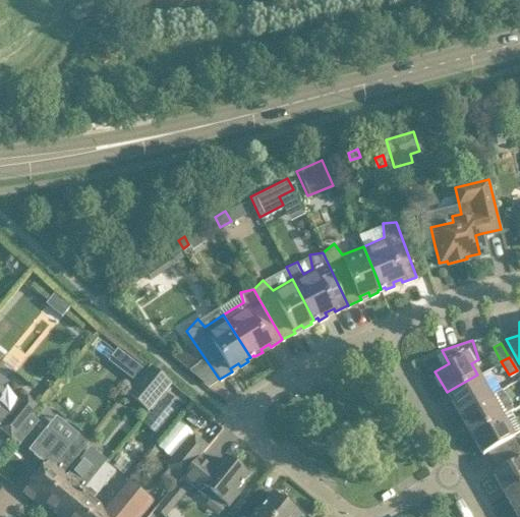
[(133,361),(124,372),(132,379),(140,367),(133,361)]
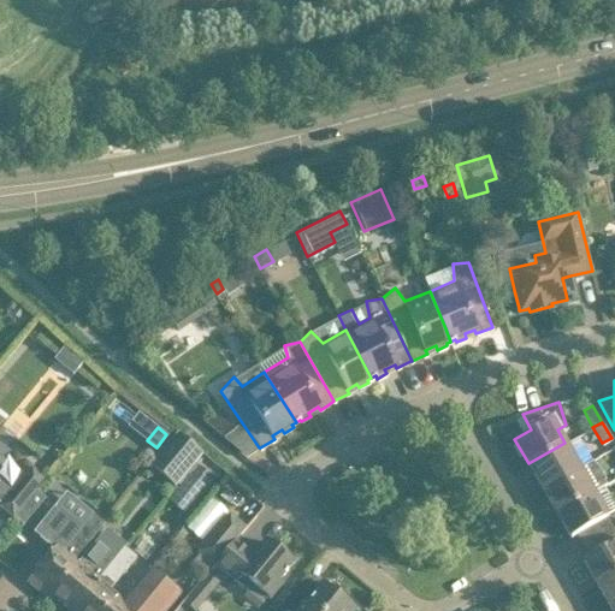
[(173,484),(201,451),(177,429),(148,462),(173,484)]
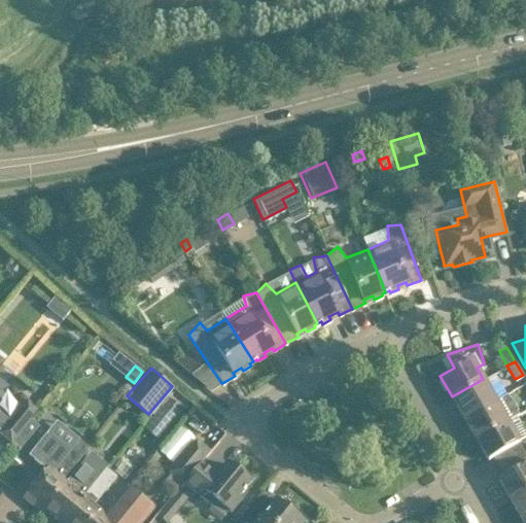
[(452,396),(463,417),(495,399),(483,379),(452,396)]
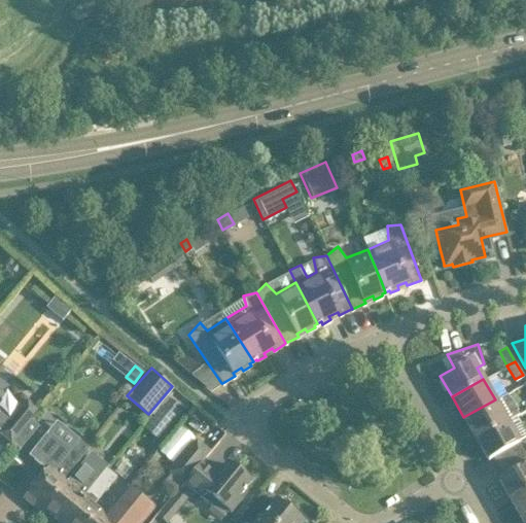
[(476,438),(506,419),(518,413),(515,409),(516,409),(509,396),(505,393),(495,399),(463,417),(476,438)]
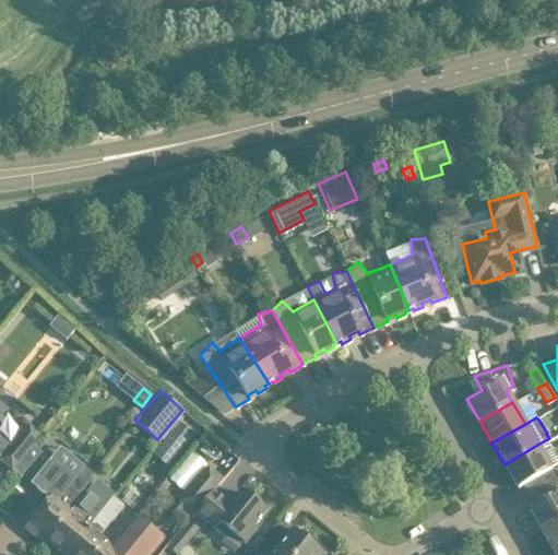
[(161,443),(174,453),(192,432),(179,421),(161,443)]
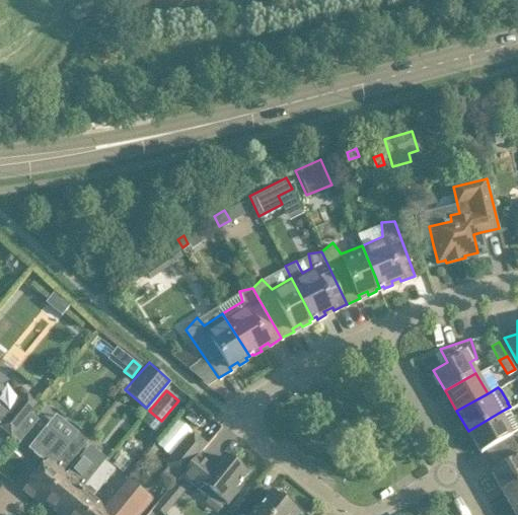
[(0,423),(0,426),(10,435),(39,401),(25,391),(8,413),(0,405),(0,423)]
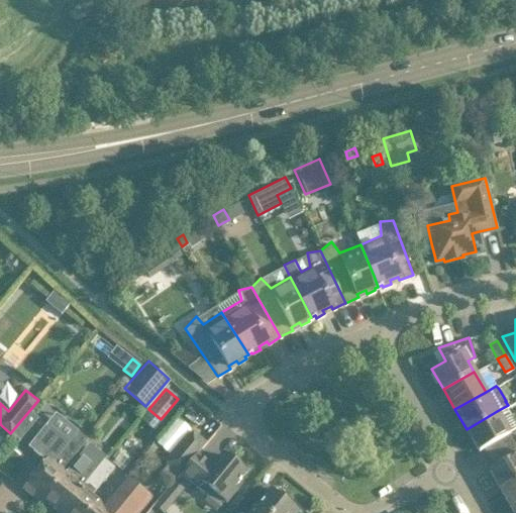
[(497,411),(467,429),(478,449),(509,432),(508,430),(515,425),(515,423),(509,412),(500,417),(497,411)]
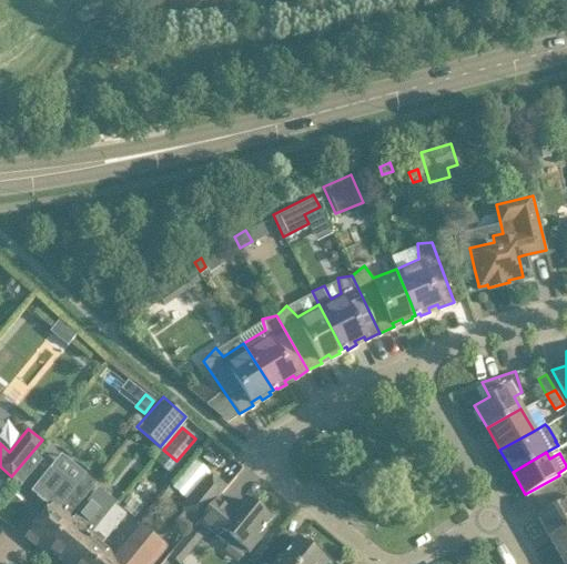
[(49,504),(23,534),(44,552),(48,547),(70,520),(67,516),(95,481),(84,472),(73,485),(49,465),(31,489),(37,494),(36,495),(42,501),(44,500),(49,504)]
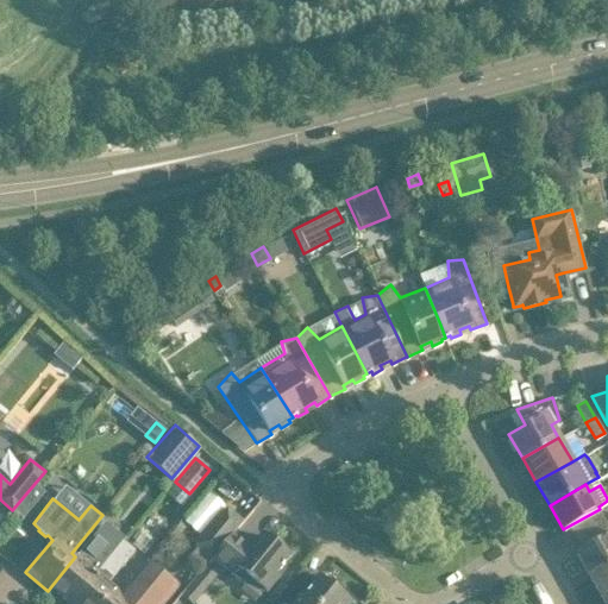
[(199,546),(194,552),(205,560),(239,518),(225,507),(194,542),(199,546)]
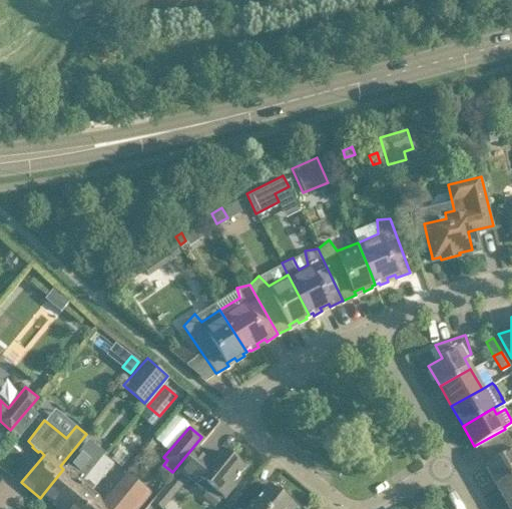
[(60,507),(99,458),(103,454),(86,441),(63,469),(43,494),(60,507)]
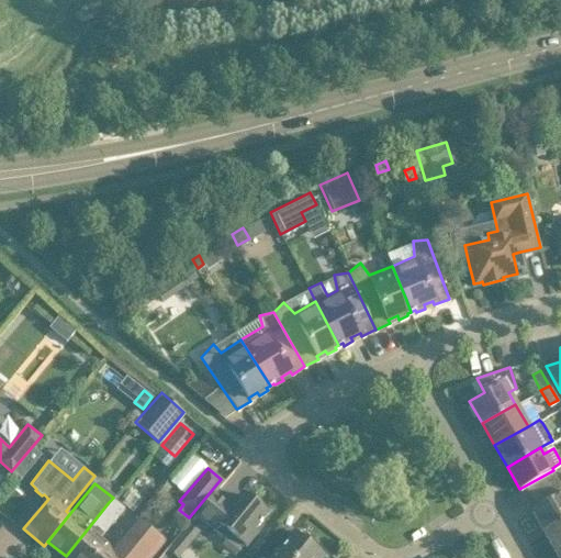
[(253,528),(266,512),(260,506),(261,502),(253,494),(247,497),(242,491),(231,505),(213,491),(195,513),(226,538),(238,548),(243,543),(245,544),(256,531),(253,528)]
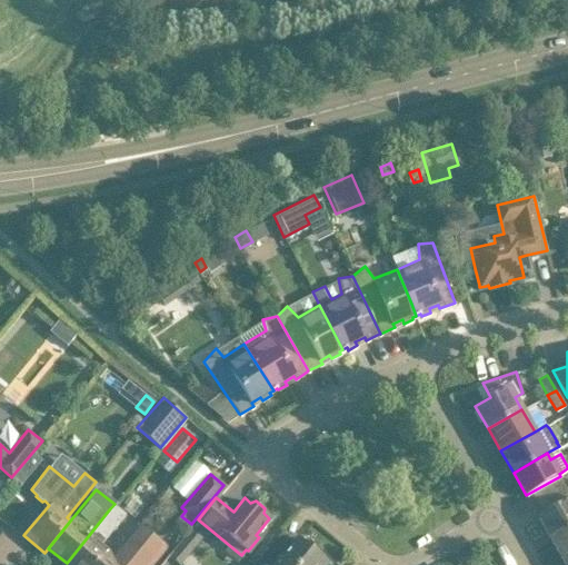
[(567,498),(538,516),(550,538),(567,528),(567,498)]
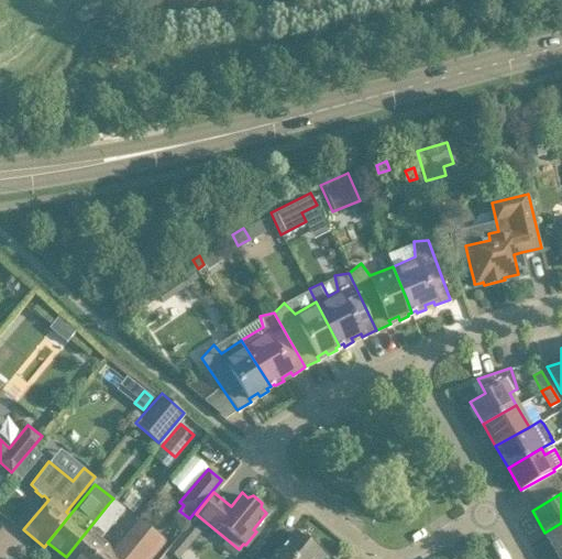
[(66,557),(68,558),(94,558),(107,545),(98,538),(123,508),(113,499),(109,503),(66,557)]
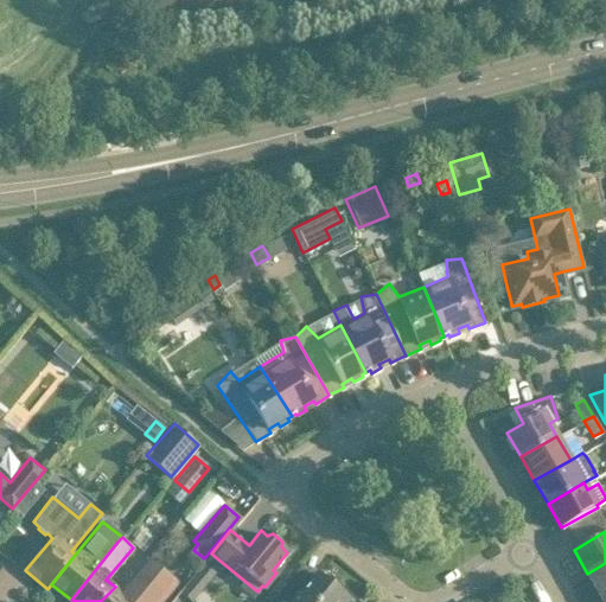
[(101,601),(160,601),(176,583),(144,557),(117,589),(115,587),(101,601)]
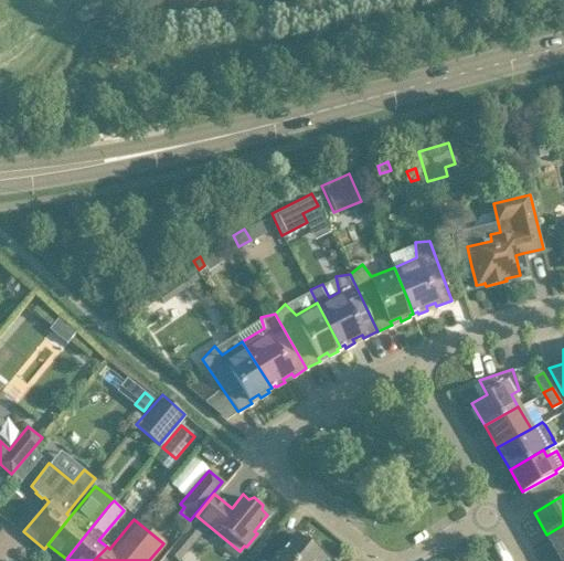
[(187,550),(202,531),(192,522),(176,542),(187,550)]
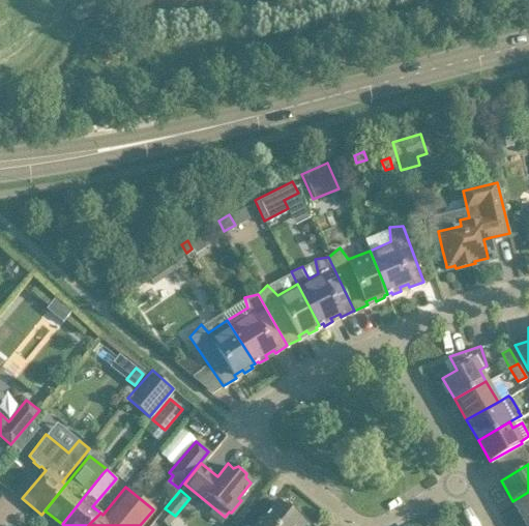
[(528,492),(512,501),(525,522),(528,519),(528,492)]
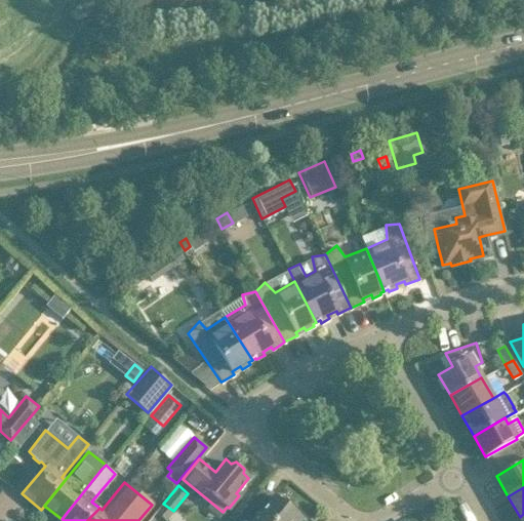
[(291,511),(292,509),(284,502),(283,504),(273,496),(260,512),(248,502),(232,520),(297,520),(300,518),(291,511)]
